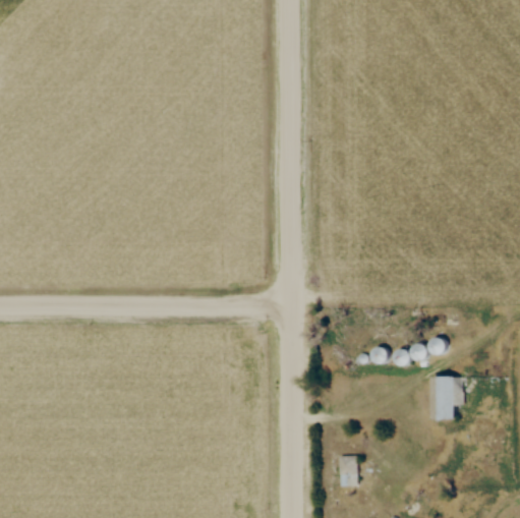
[(436,353),(438,353),(441,353),(443,352),(445,351),(446,349),(446,347),(446,344),(445,342),(443,341),(441,340),(439,339),(437,340),(435,341),(432,343),(432,345),(431,347),(432,349),(434,351),(436,353)]
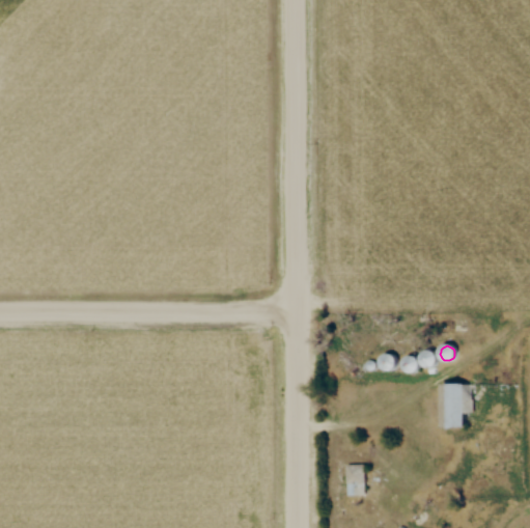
[(423,366),(425,367),(427,367),(429,366),(431,365),(434,363),(434,361),(434,358),(433,356),(431,354),(428,353),(426,353),(424,353),(422,354),(420,356),(420,358),(419,360),(420,362),(421,365),(423,366)]
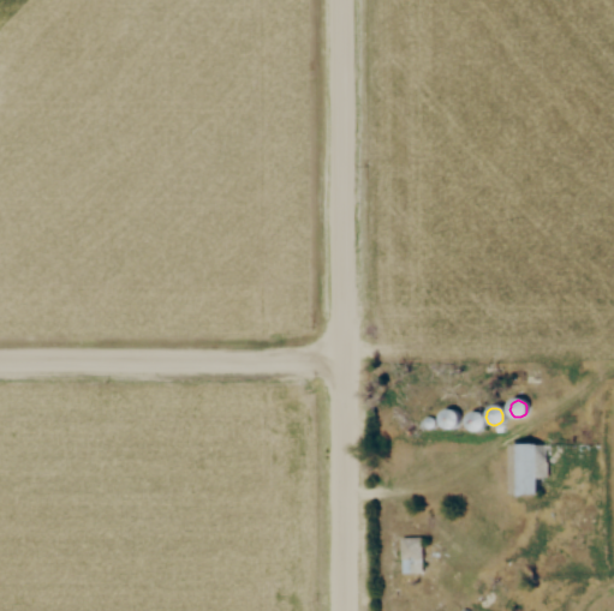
[(445,427),(448,429),(451,427),(453,426),(455,424),(457,421),(457,419),(455,415),(454,413),(452,412),(448,411),(446,411),(443,412),(441,414),(440,417),(439,419),(439,421),(440,425),(442,426),(445,427)]
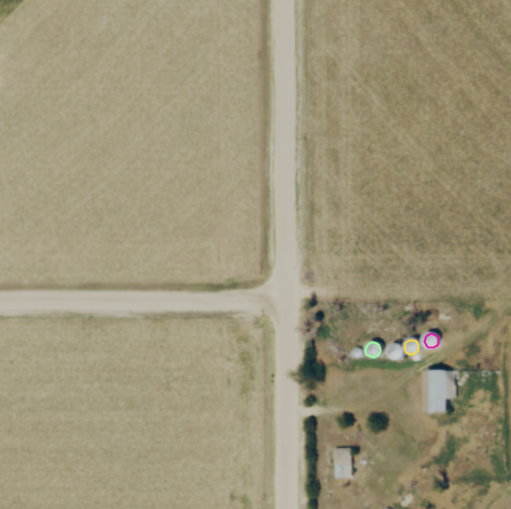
[(392,357),(395,357),(397,356),(398,355),(400,353),(400,351),(400,348),(399,346),(397,345),(395,344),(393,344),(391,344),(389,345),(387,347),(386,349),(386,351),(387,354),(388,356),(390,357),(392,357)]
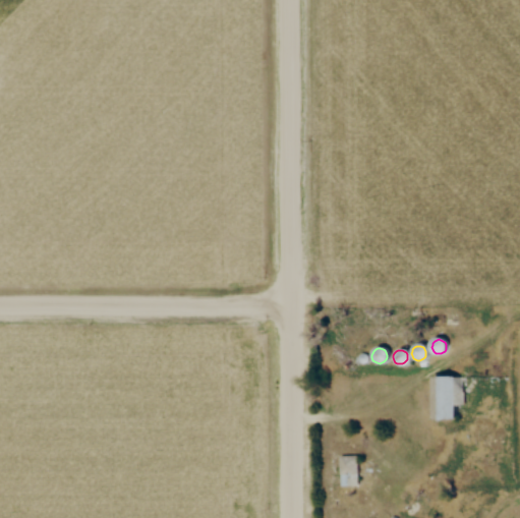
[(361,363),(363,363),(364,363),(365,363),(366,362),(367,360),(367,359),(367,357),(366,356),(365,355),(364,355),(362,354),(361,355),(359,356),(359,357),(358,358),(358,360),(359,361),(360,363),(361,363)]
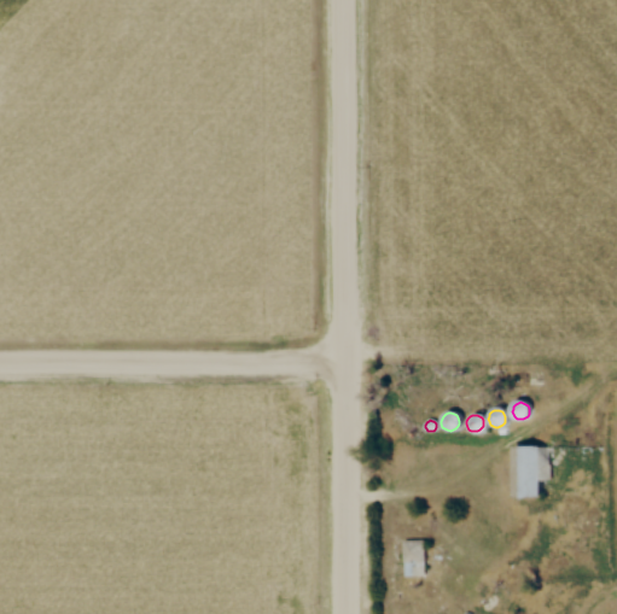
[(511,448),(512,491),(537,491),(537,474),(546,473),(546,446),(511,448)]
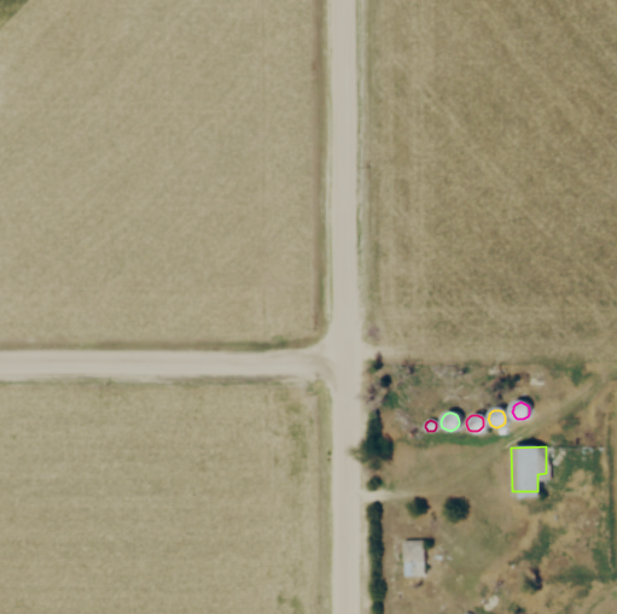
[(403,541),(403,562),(423,561),(423,541),(403,541)]
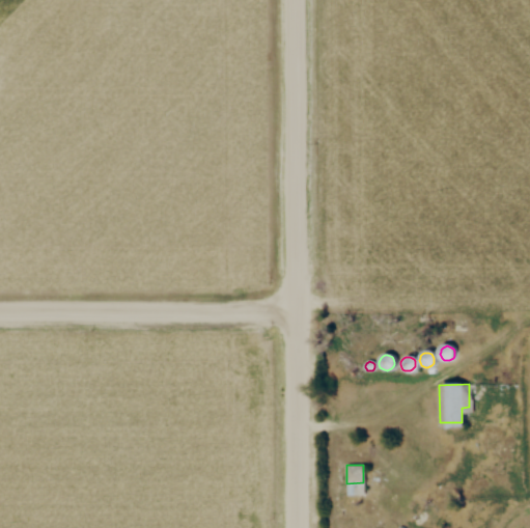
All buildings are outlined.
